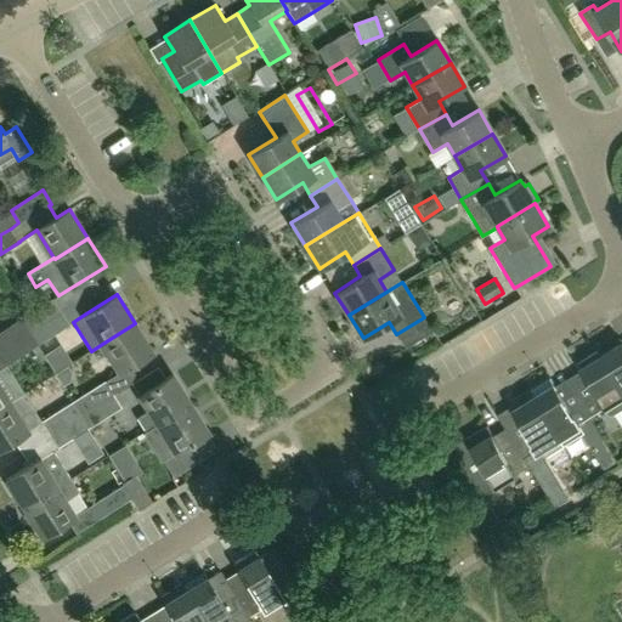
[(29,333),(62,311),(55,299),(21,320),(29,333)]
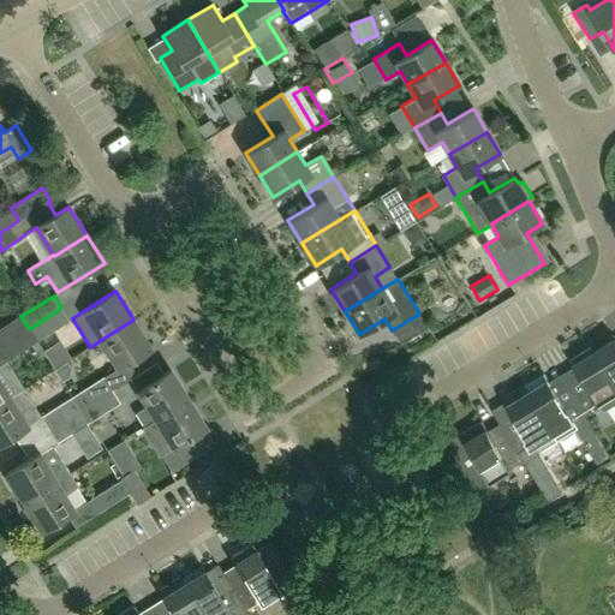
[(29,329),(37,341),(70,321),(61,308),(29,329)]
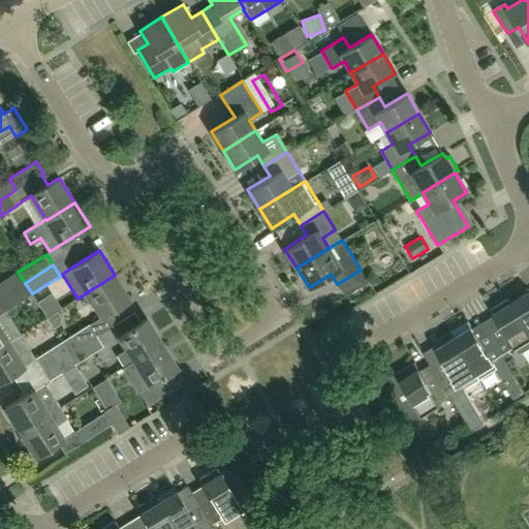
[(18,272),(0,282),(0,298),(25,283),(18,272)]
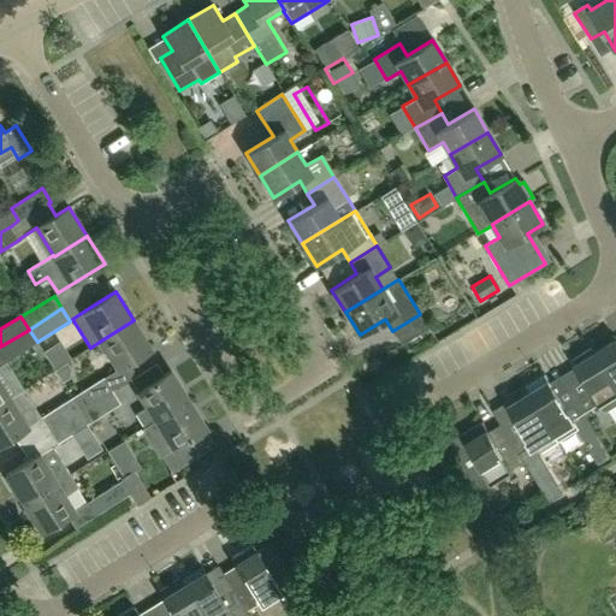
[(134,320),(101,341),(118,369),(152,349),(134,320)]
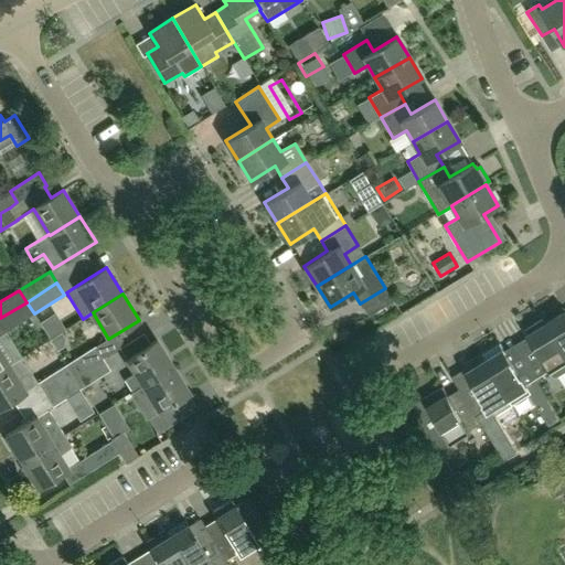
[(27,302),(0,318),(0,322),(6,331),(34,313),(27,302)]
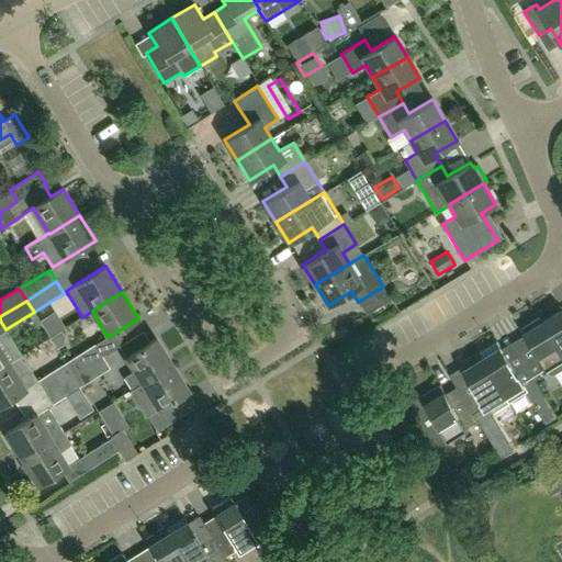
[(561,311),(544,323),(561,350),(561,311)]
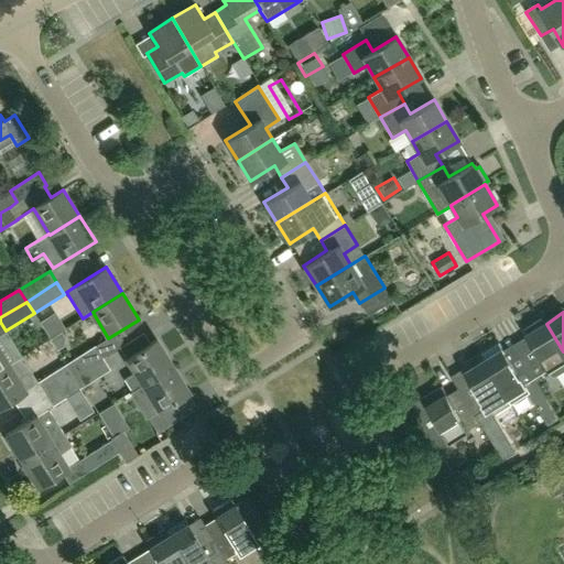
[(542,320),(524,331),(528,335),(527,336),(541,359),(530,366),(538,378),(548,371),(549,372),(550,372),(557,377),(563,372),(563,351),(546,324),(545,324),(542,320)]
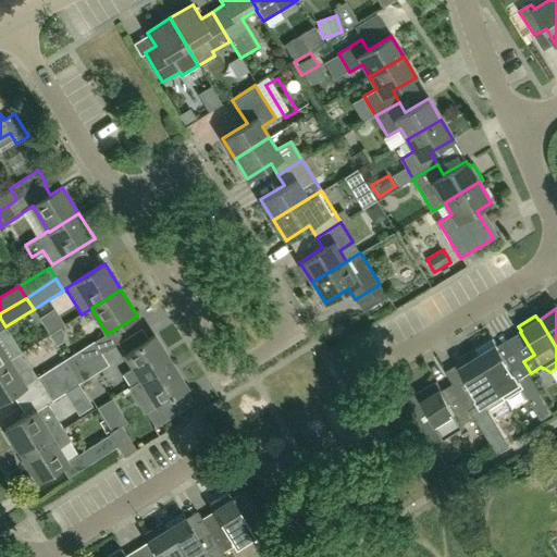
[(131,386),(141,381),(171,361),(155,335),(124,354),(134,368),(123,374),(131,386)]
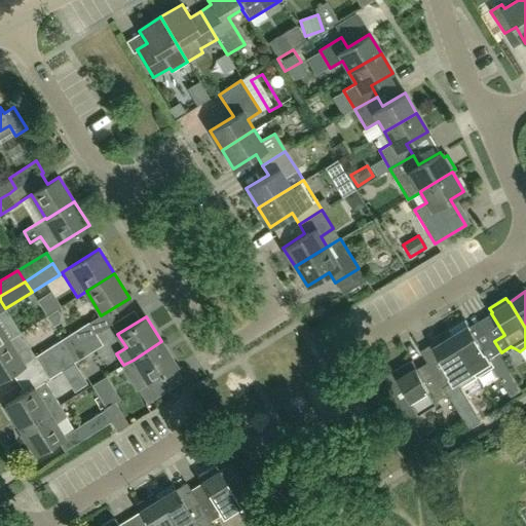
[(489,359),(501,352),(494,341),(483,348),(466,322),(449,332),(478,378),(494,367),(490,361),(489,359)]
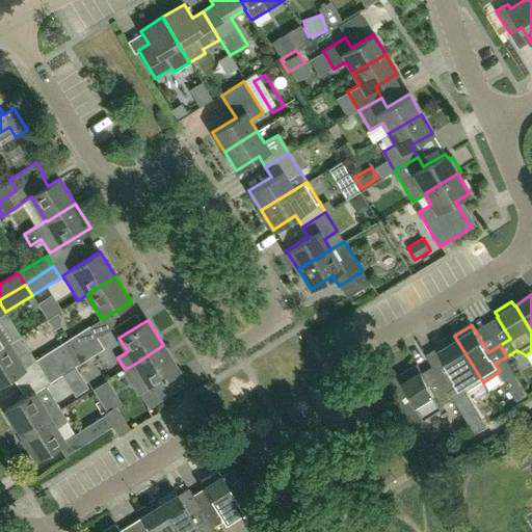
[(97,338),(89,326),(61,344),(70,355),(97,338)]
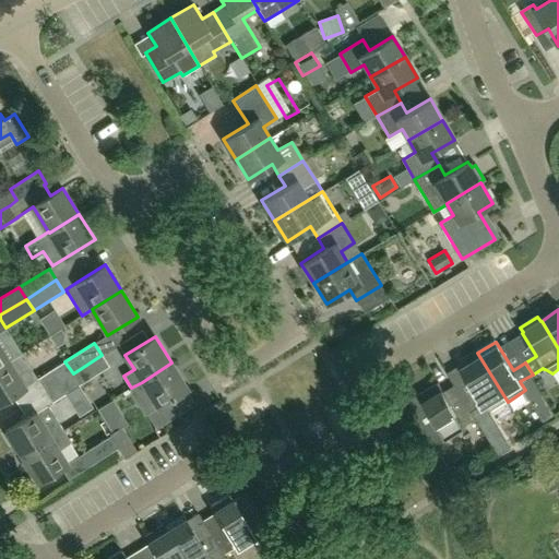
[(0,367),(9,361),(0,346),(0,367)]
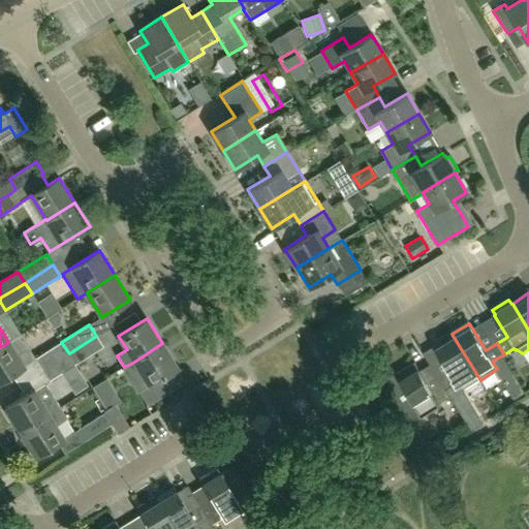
[(452,334),(434,345),(450,372),(439,378),(444,385),(446,390),(458,382),(459,384),(458,384),(465,390),(480,380),(452,334)]
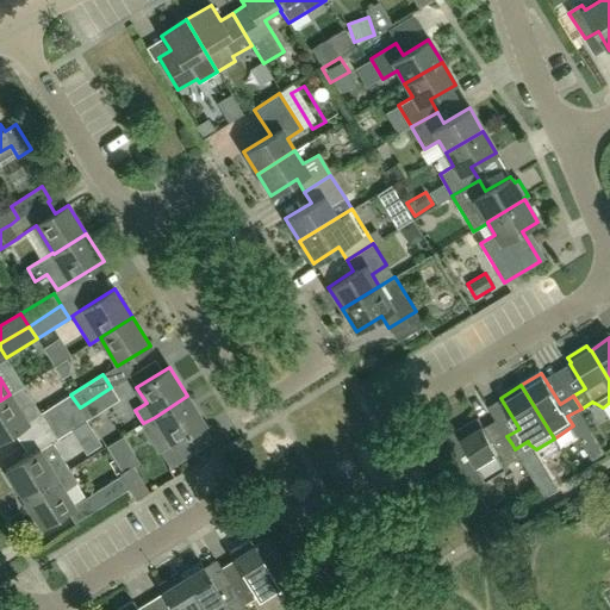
[(80,408),(87,421),(119,400),(111,387),(80,408)]
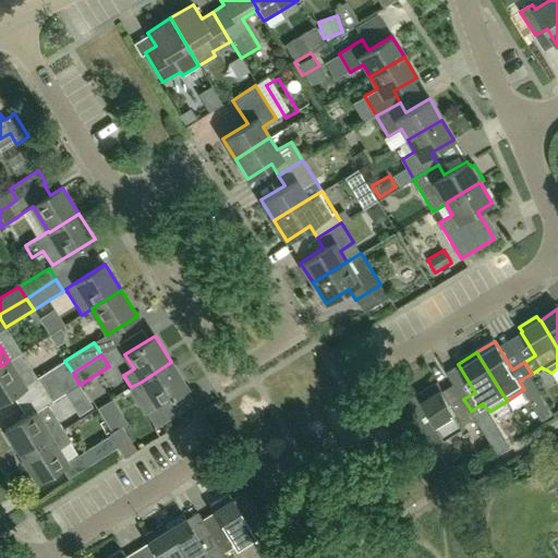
[(17,374),(9,361),(0,366),(0,402),(32,384),(23,371),(17,374)]
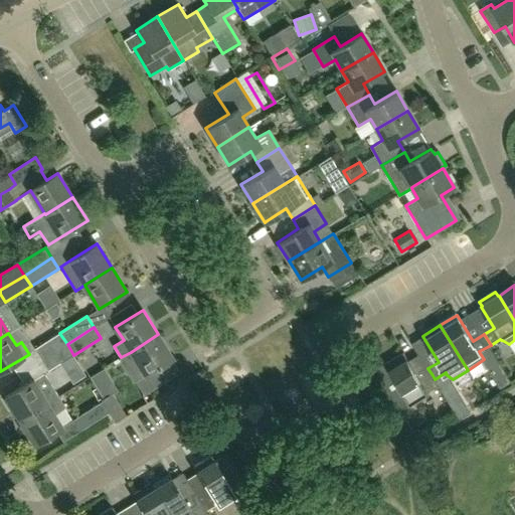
[(59,333),(34,349),(41,360),(67,344),(59,333)]
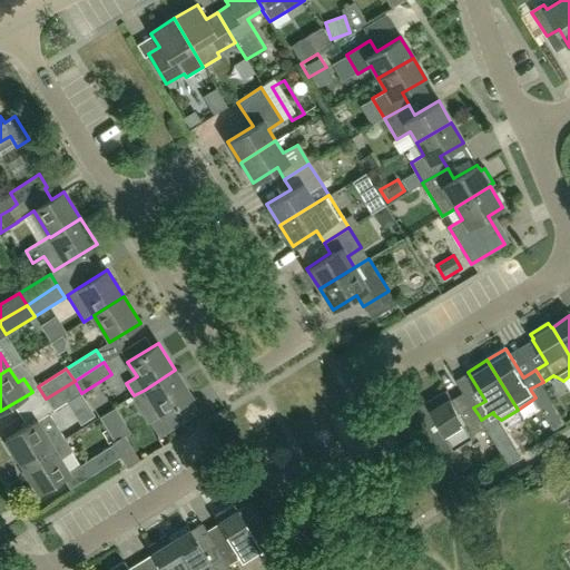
[(159,438),(180,424),(172,409),(189,397),(192,396),(175,370),(145,390),(134,395),(131,397),(148,423),(150,422),(159,438)]
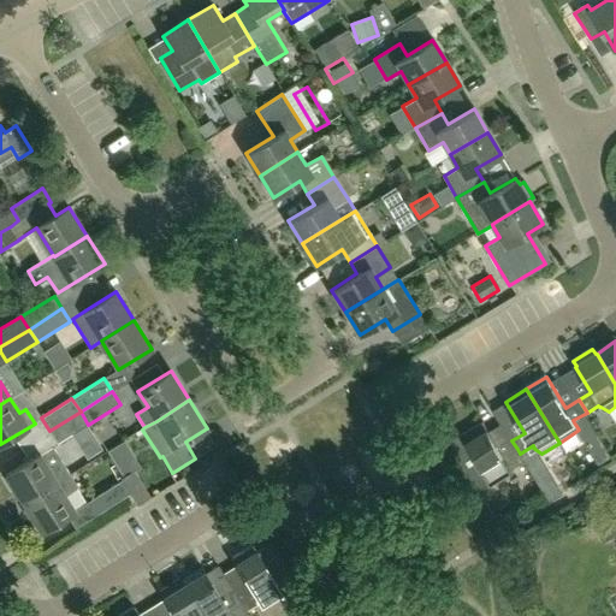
[(81,412),(49,431),(57,444),(88,425),(81,412)]
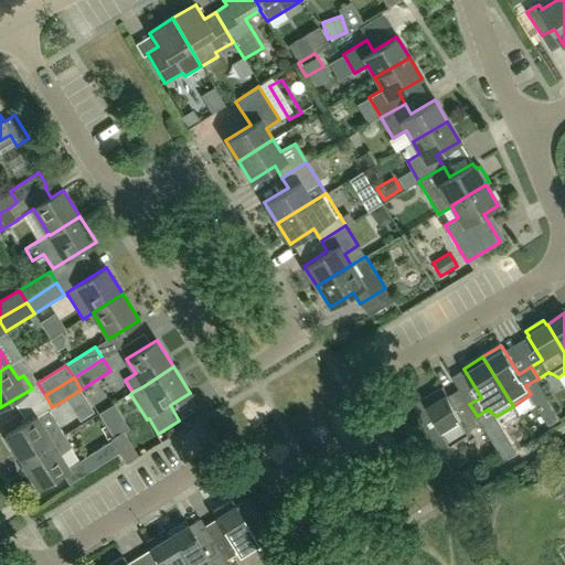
[(475,412),(464,418),(444,387),(413,406),(440,450),(471,432),(470,429),(481,423),(477,416),(475,412)]
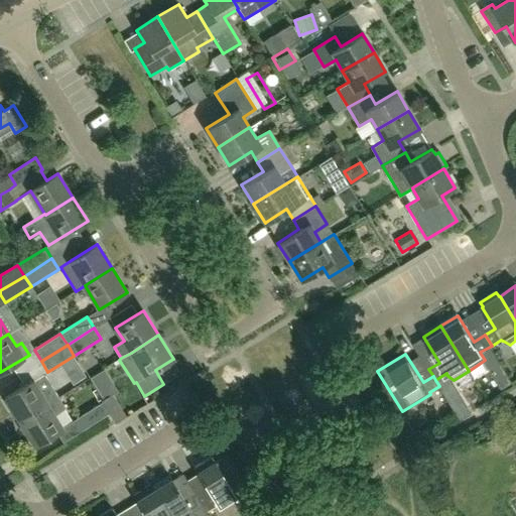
[(44,374),(32,381),(5,398),(20,422),(58,398),(58,397),(44,374)]
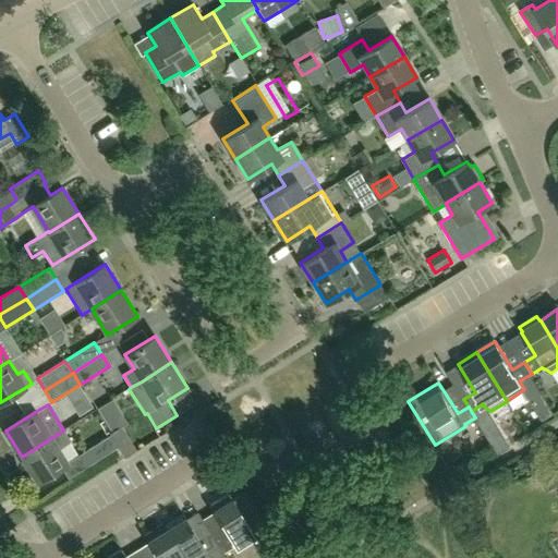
[(71,441),(63,431),(22,457),(38,483),(68,464),(59,449),(71,441)]
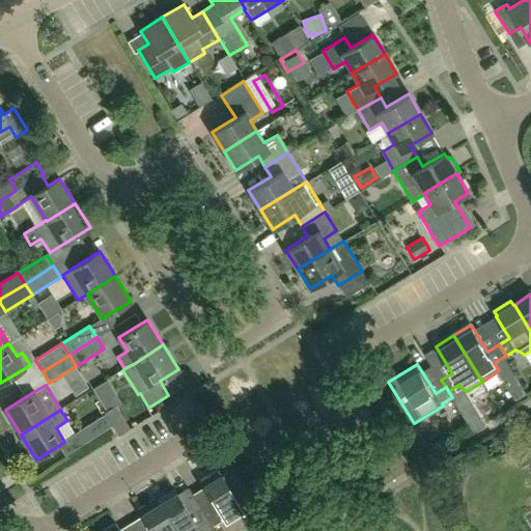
[(106,414),(79,430),(86,442),(113,425),(116,423),(109,412),(106,414)]
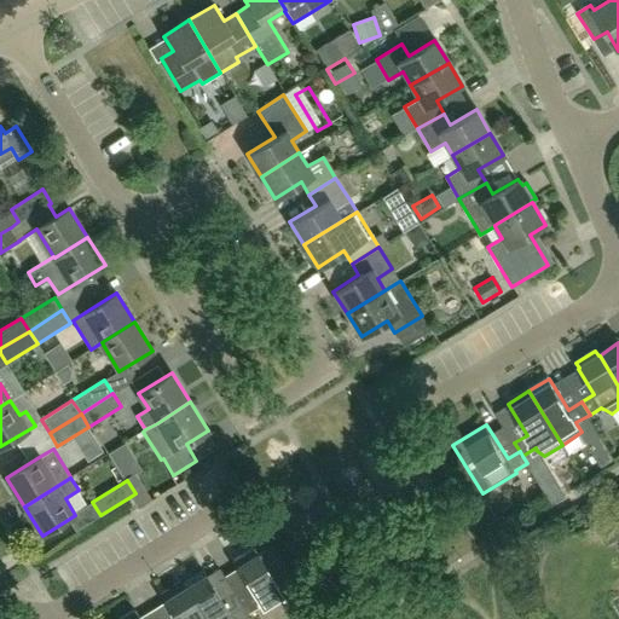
[(256,555),(260,560),(260,561),(281,594),(294,585),(295,585),(271,547),(270,548),(256,555)]
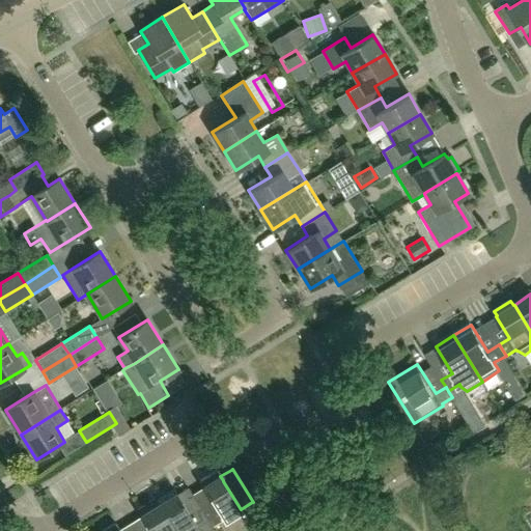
[(198,481),(201,486),(208,497),(197,504),(200,508),(212,527),(222,520),(223,522),(242,510),(217,470),(198,481)]
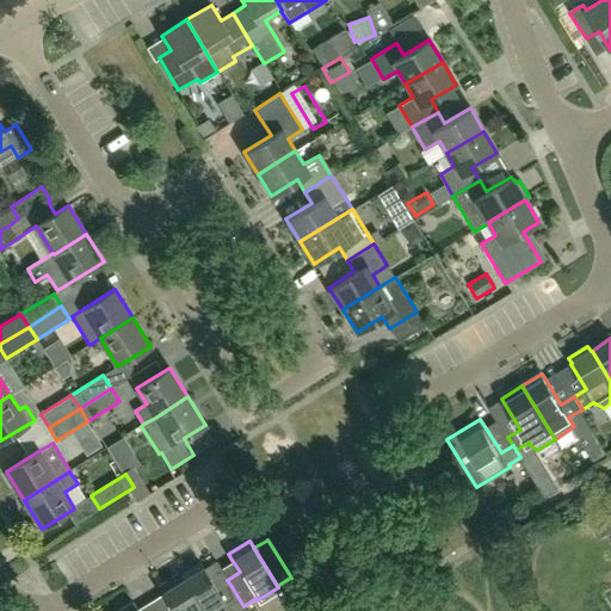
[(198,561),(178,573),(201,610),(239,610),(245,609),(244,606),(230,585),(218,593),(203,569),(202,567),(198,561)]
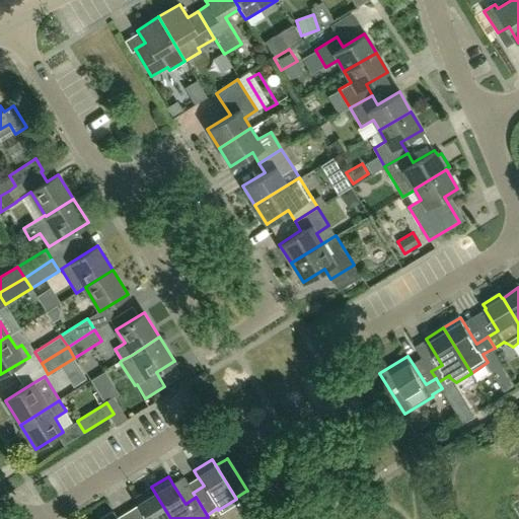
[(170,518),(151,487),(134,498),(138,505),(146,518),(170,518)]
